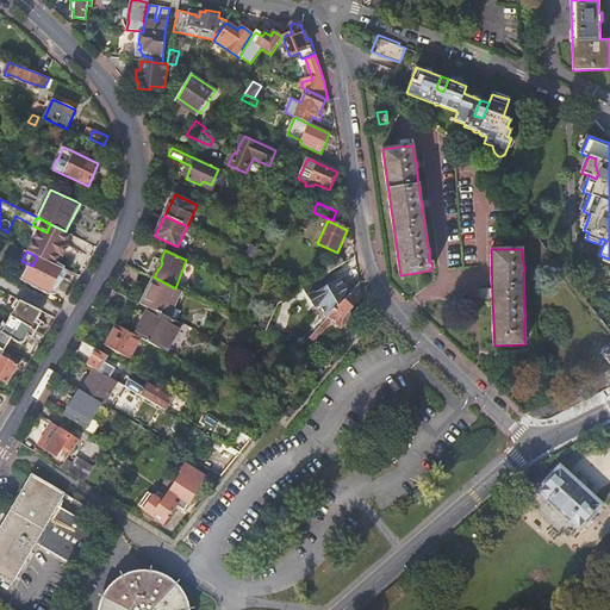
[(256,259),(248,255),(246,261),(254,265),(256,259)]
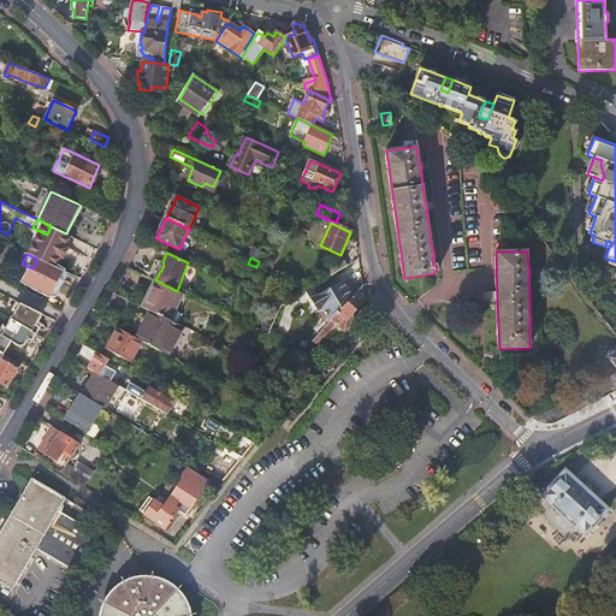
[(51,294),(63,271),(37,259),(33,268),(27,282),(51,294)]
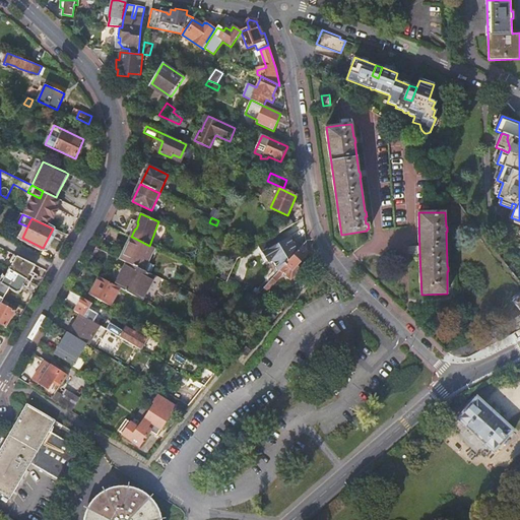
[(276,228),(280,234),(281,233),(294,225),(290,219),(276,228)]
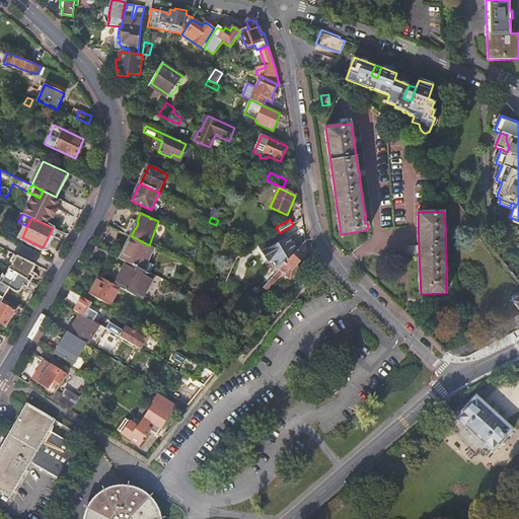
[(275,276),(280,270),(297,250),(290,237),(286,239),(281,232),(280,233),(257,246),(275,276)]
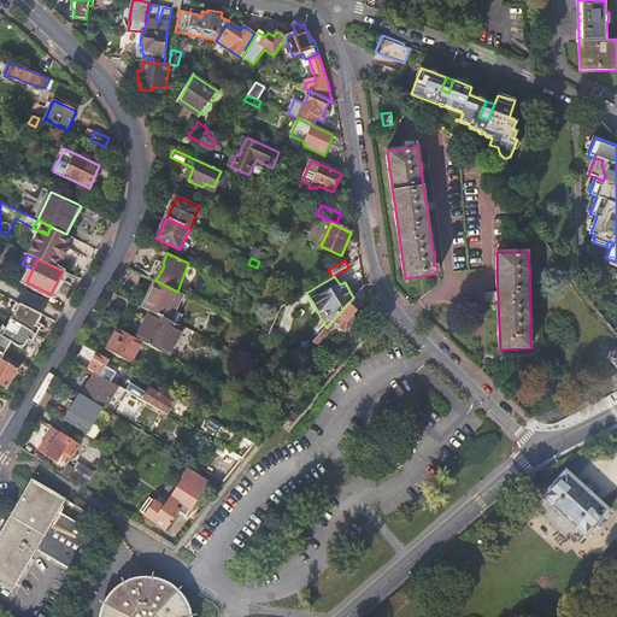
[(184,295),(177,292),(157,281),(144,309),(152,313),(172,322),(184,295)]
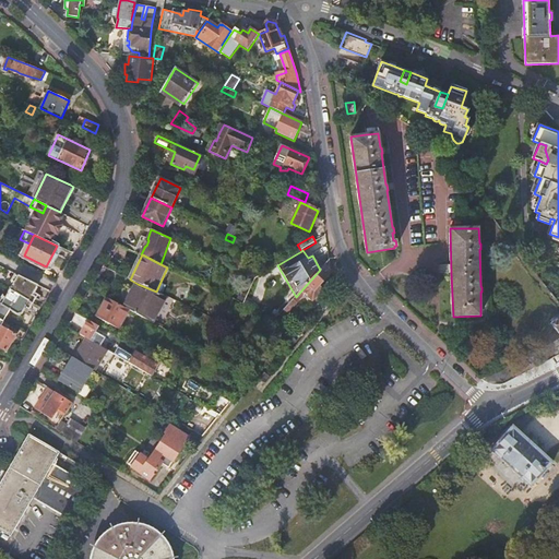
[(232,258),(227,265),(237,271),(241,262),(232,258)]
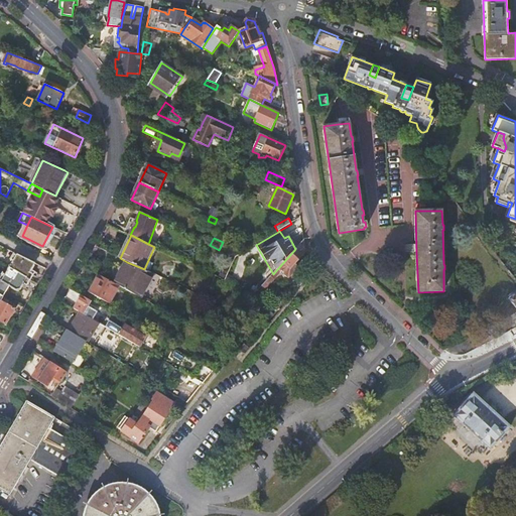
[(295,264),(306,252),(305,252),(303,240),(298,245),(295,249),(278,268),(288,278),(298,268),(295,264)]
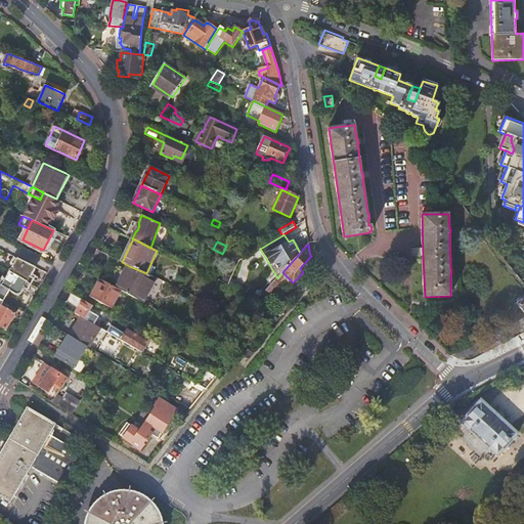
[(36,267),(17,258),(9,272),(31,285),(34,278),(31,277),(36,267)]
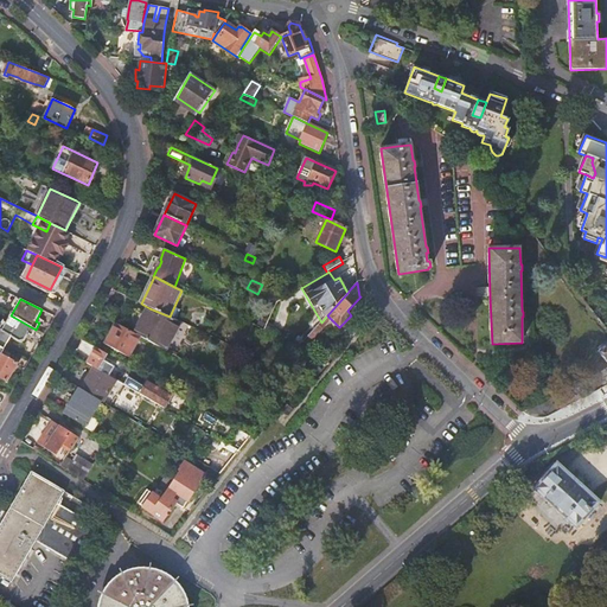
[(166,350),(180,323),(170,317),(149,308),(136,334),(141,337),(166,350)]
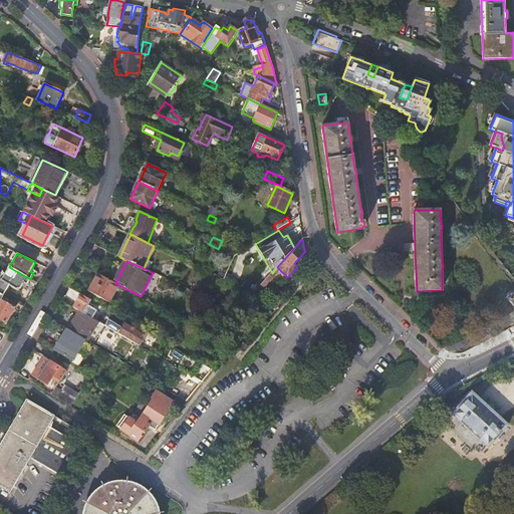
[(30,279),(9,267),(2,279),(0,278),(0,293),(4,295),(10,285),(19,290),(24,282),(27,284),(30,279)]
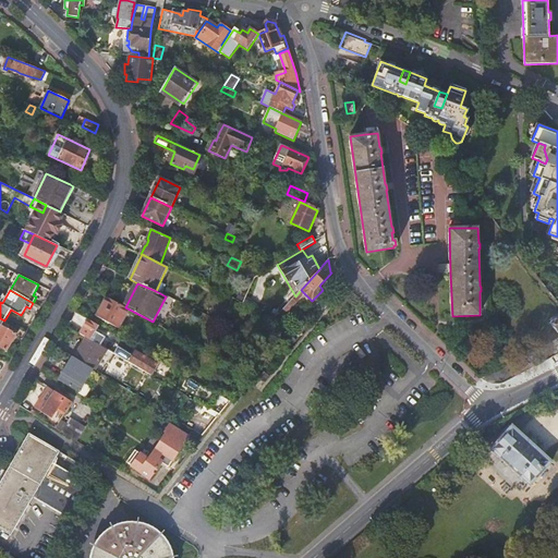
[(317,305),(324,312),(334,300),(327,294),(317,305)]
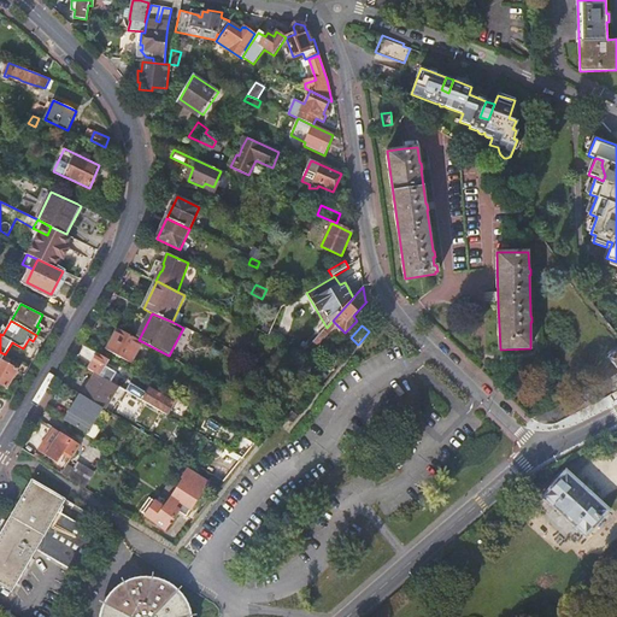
[(144,342),(139,340),(119,329),(109,351),(131,363),(144,342)]
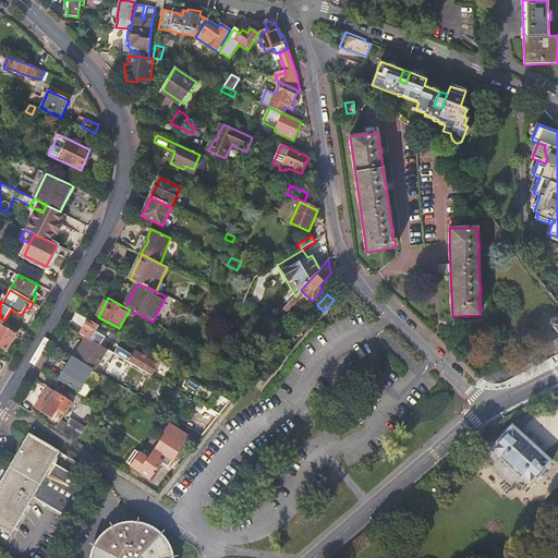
[(294,299),(284,310),(288,313),(298,302),(294,299)]
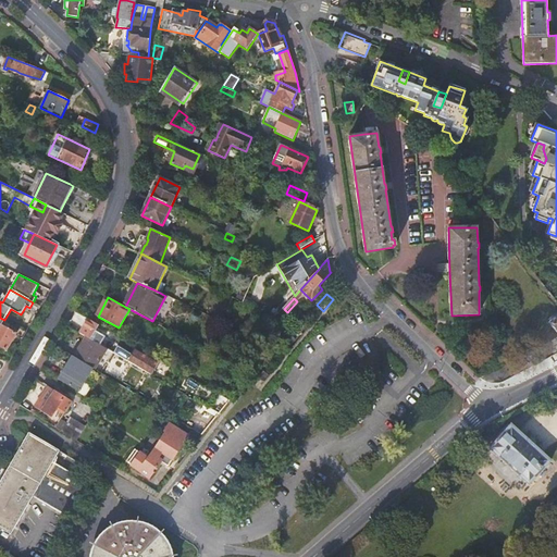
[(556,316),(547,323),(556,333),(556,316)]
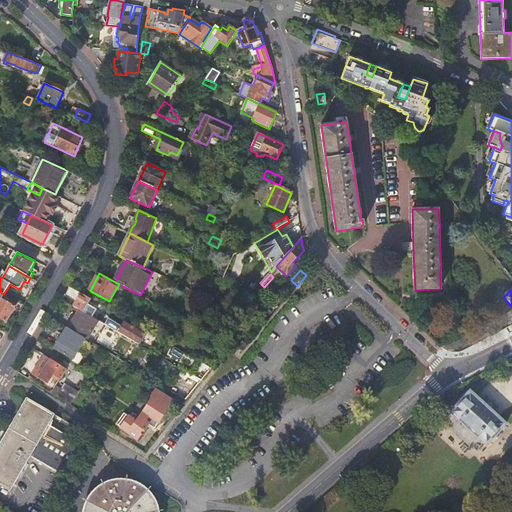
[(81,296),(75,307),(80,310),(88,314),(94,304),(81,296)]
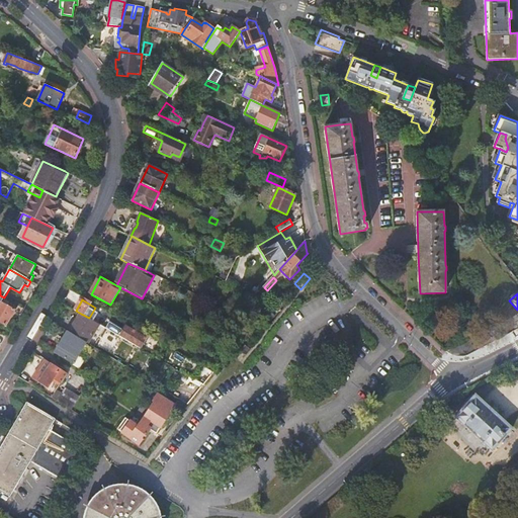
[(1,303),(0,304),(0,323),(5,326),(14,311),(1,303)]
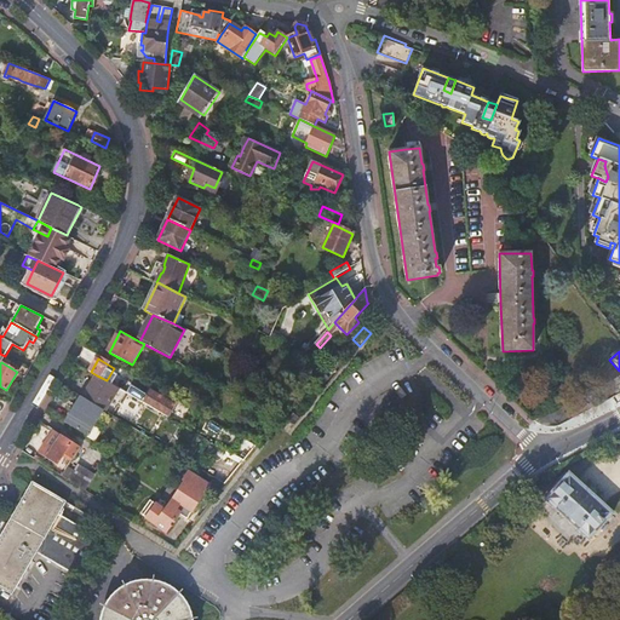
[(97,375),(84,399),(104,411),(107,412),(120,389),(107,380),(97,375)]
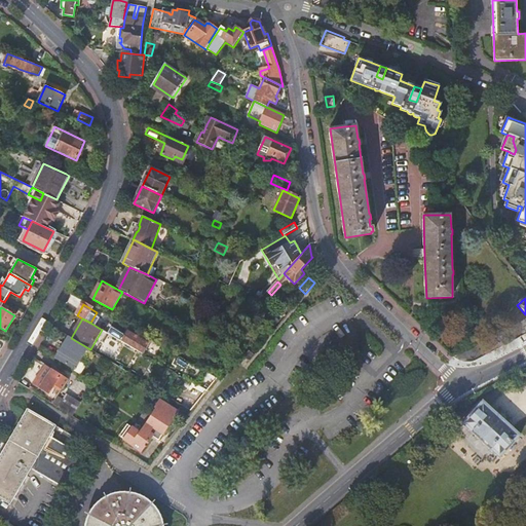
[(112,328),(109,334),(144,354),(150,343),(128,331),(125,335),(112,328)]
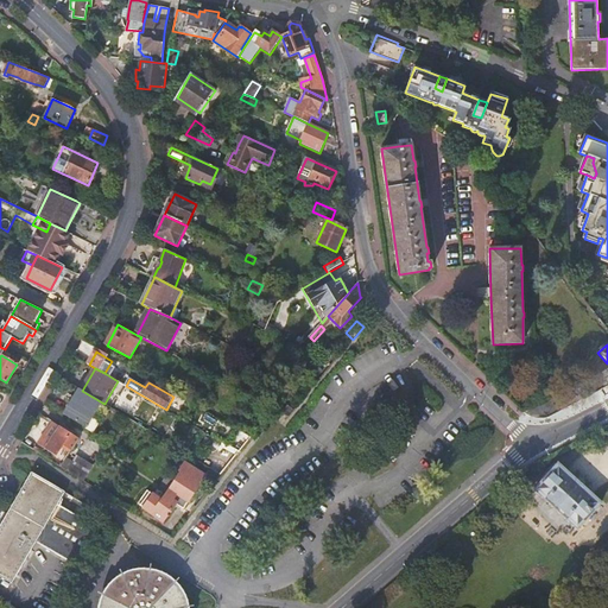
[(64,415),(88,428),(94,418),(102,403),(82,391),(75,404),(73,403),(64,415)]
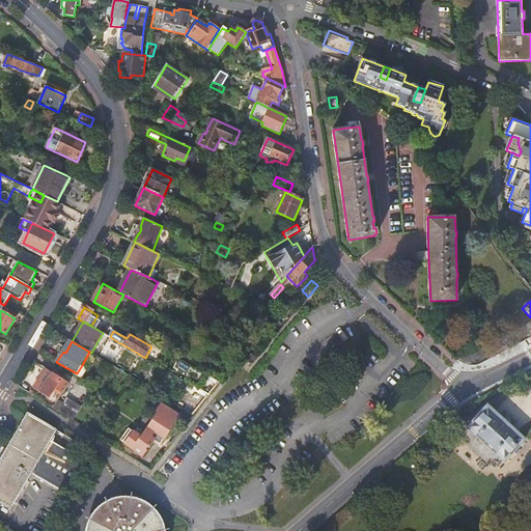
[(82,365),(77,373),(83,378),(88,369),(89,368),(83,364),(82,365)]
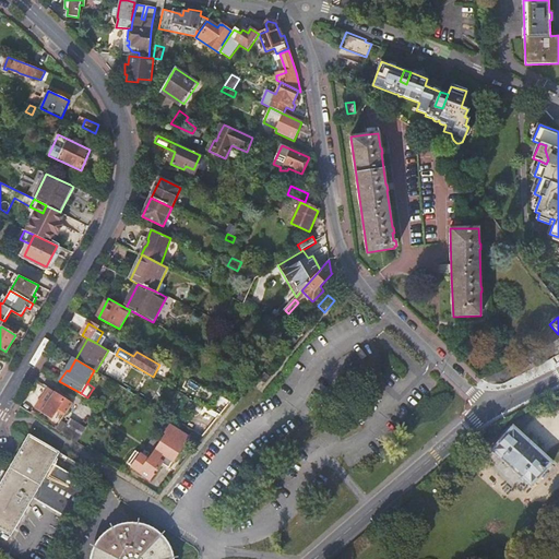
[(59,409),(66,414),(69,409),(73,403),(57,392),(49,388),(42,399),(40,401),(36,408),(52,419),(59,409)]
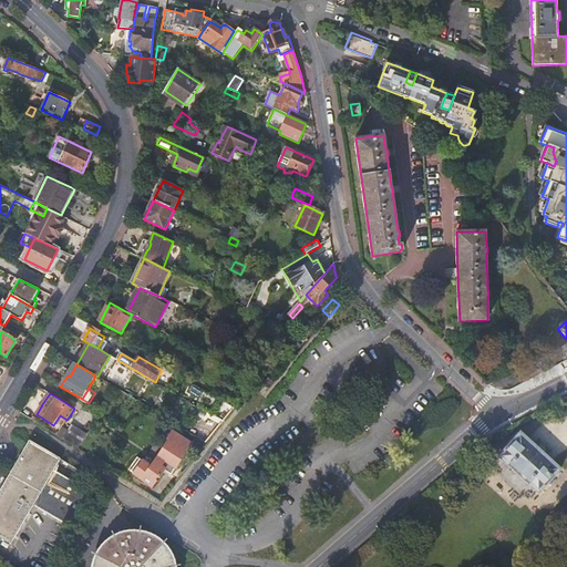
[(225,403),(214,416),(224,422),(234,409),(225,403)]
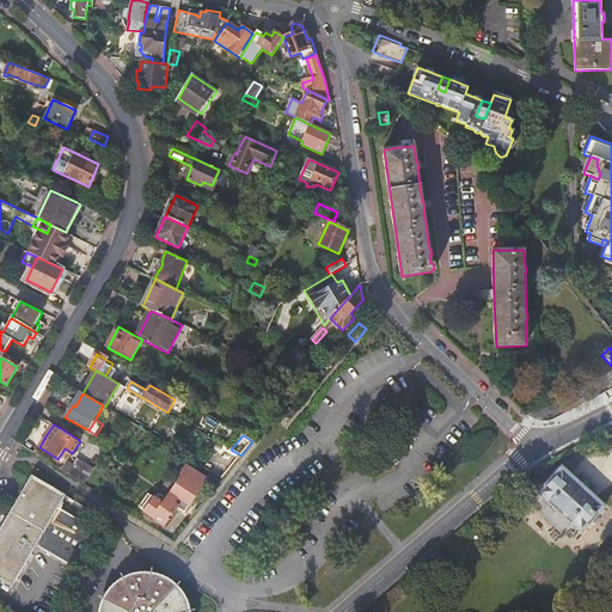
[(80,441),(75,448),(80,452),(85,445),(80,441)]
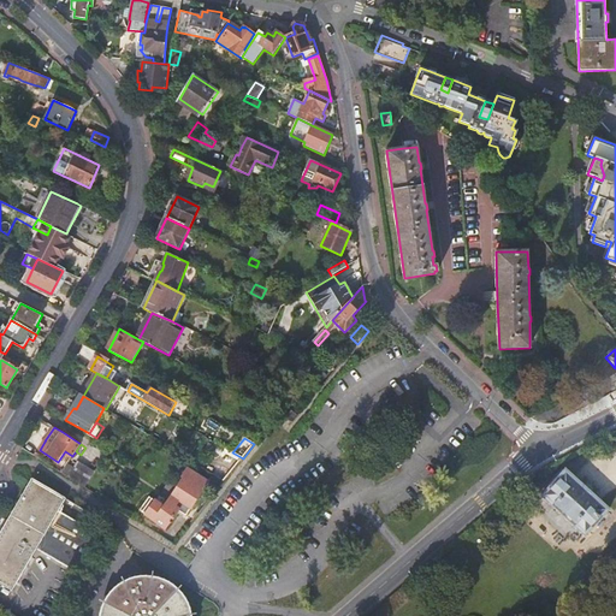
[(225,481),(243,458),(232,452),(226,449),(224,452),(229,455),(217,471),(213,475),(225,481)]
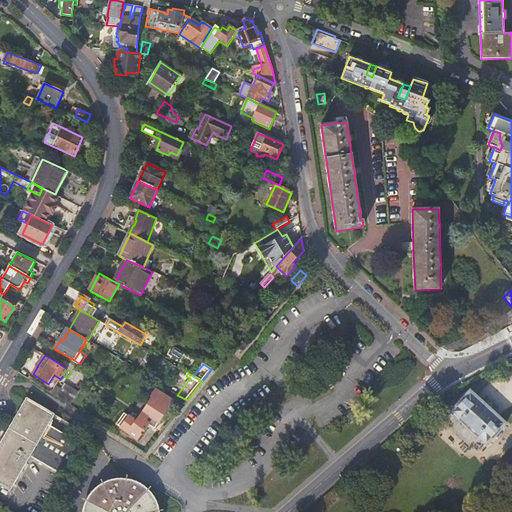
[(51,393),(57,397),(71,406),(79,394),(65,385),(59,381),(51,393)]
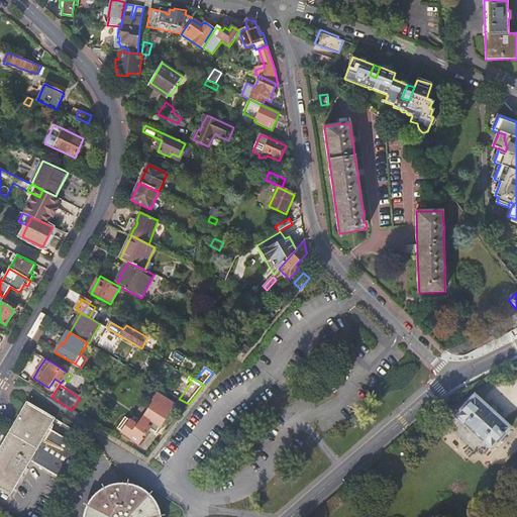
[(157,393),(141,417),(159,428),(175,405),(157,393)]
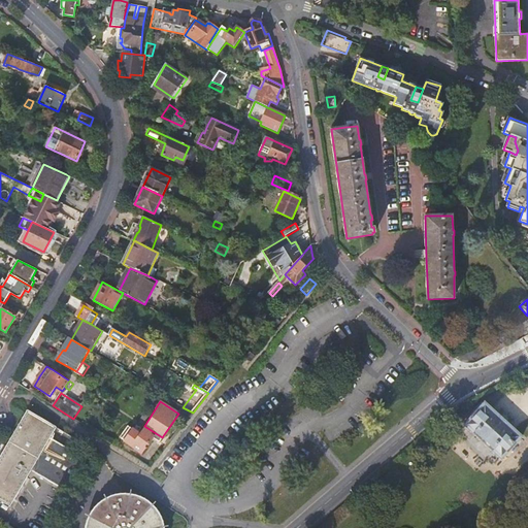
[(463,425),(465,427),(499,458),(502,460),(522,437),(507,424),(508,422),(499,414),(497,415),(484,402),(463,425)]
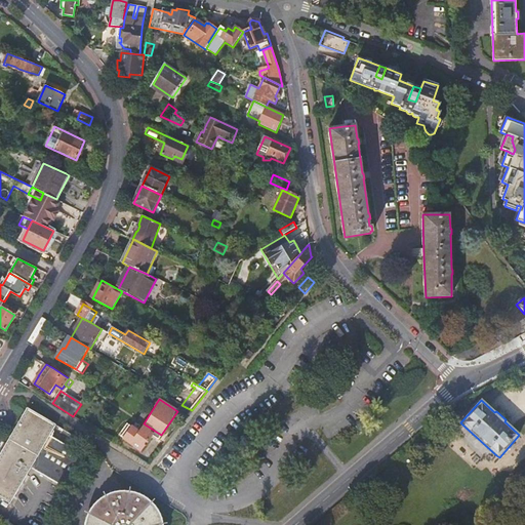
[(32,470),(65,489),(83,456),(50,437),(56,426),(28,408),(3,451),(0,455),(0,497),(11,505),(32,470)]
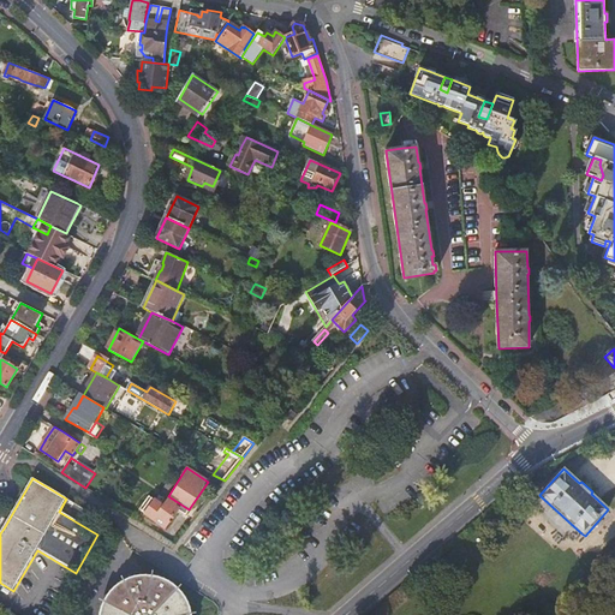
[(163,532),(181,507),(168,496),(161,505),(154,500),(153,501),(144,513),(142,515),(163,532)]
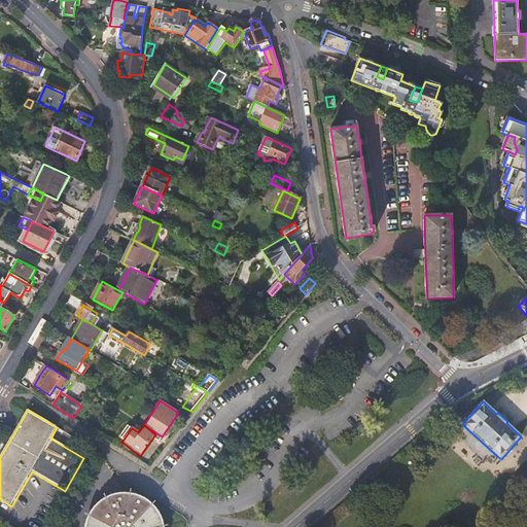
[(124,440),(131,429),(128,426),(119,436),(124,440)]
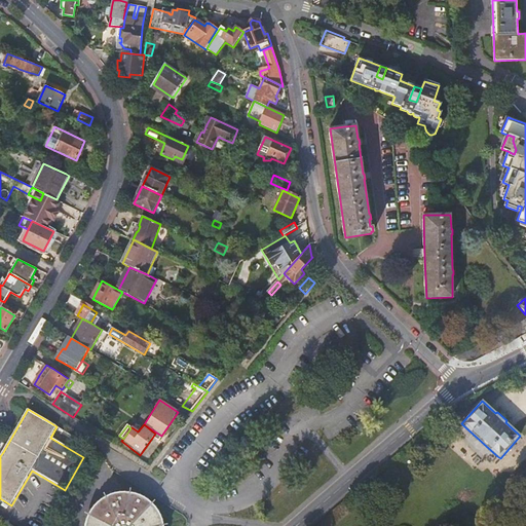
[(492,462),(497,456),(463,425),(457,431),(492,462)]
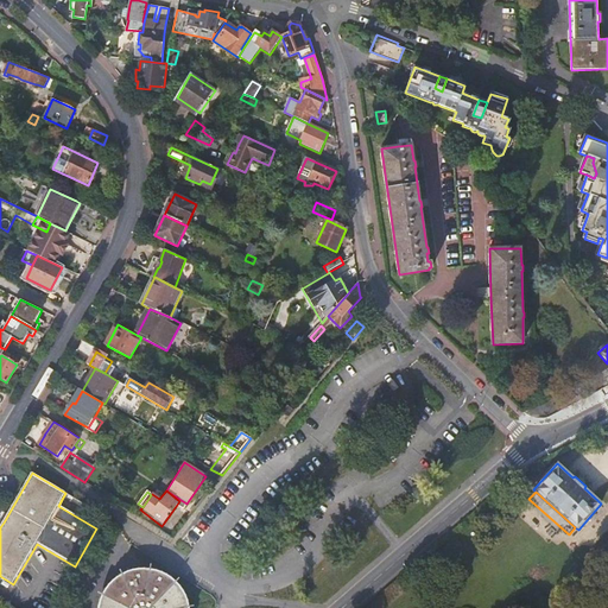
[(134,575),(121,580),(120,580),(109,588),(101,600),(101,601),(99,607),(187,607),(183,597),(175,587),(173,586),(163,578),(149,574),(147,574),(134,575)]
